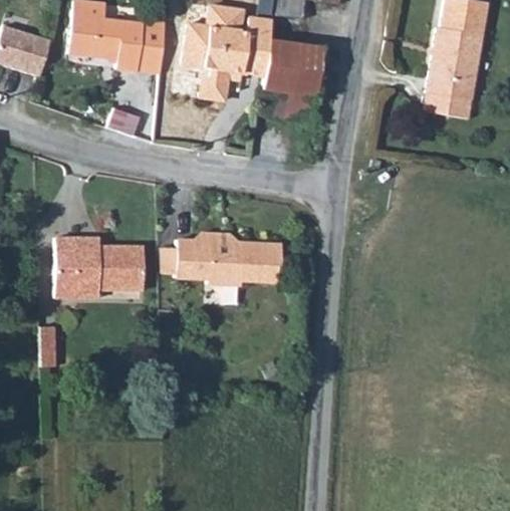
[(75,0),(69,51),(119,57),(118,66),(140,68),(145,22),(106,17),(107,2),(86,0),(75,0)]
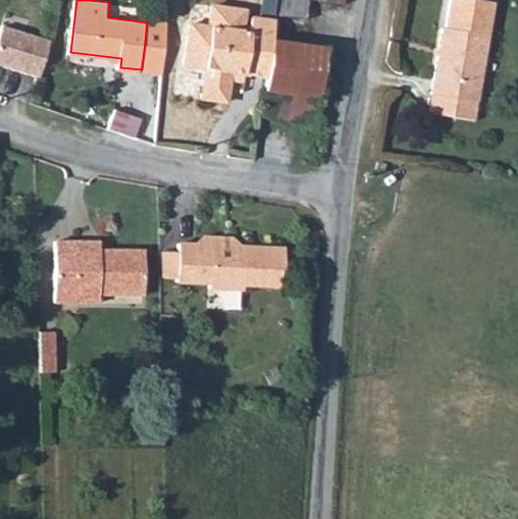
[(285,0),(282,13),(309,17),(312,0),(334,0),(347,2),(347,0),(285,0)]
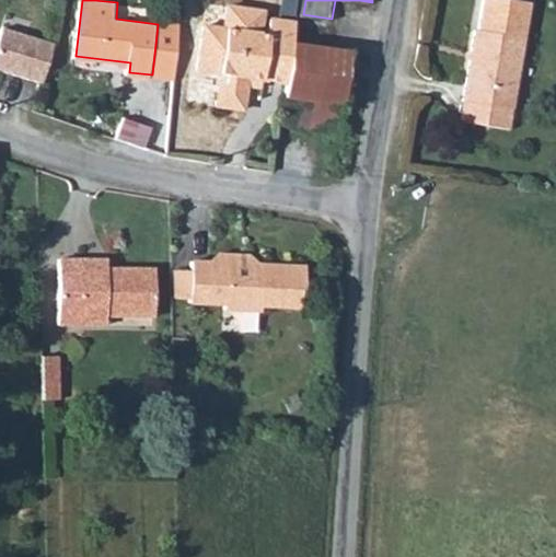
[(478,28),(466,99),(516,106),(533,0),(486,0),(482,28),(478,28)]
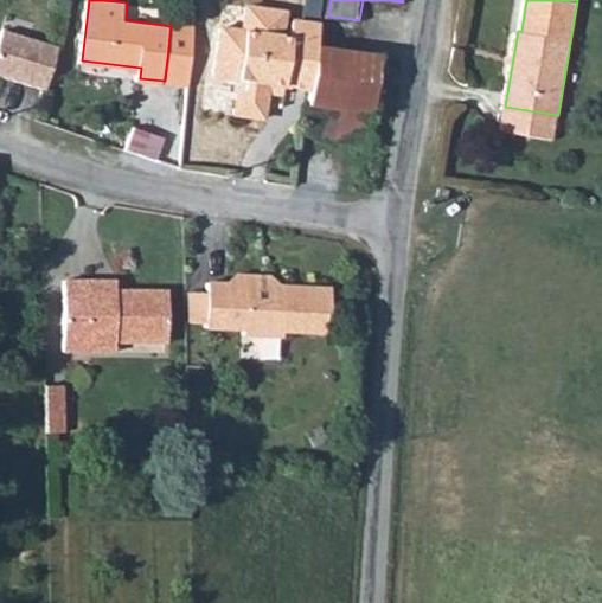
[(320,45),(324,23),(295,19),(293,37),(285,36),(288,11),(249,5),(245,30),(224,27),(217,74),(253,79),(251,88),(239,97),(237,113),(267,116),(271,82),(314,88),(320,45)]
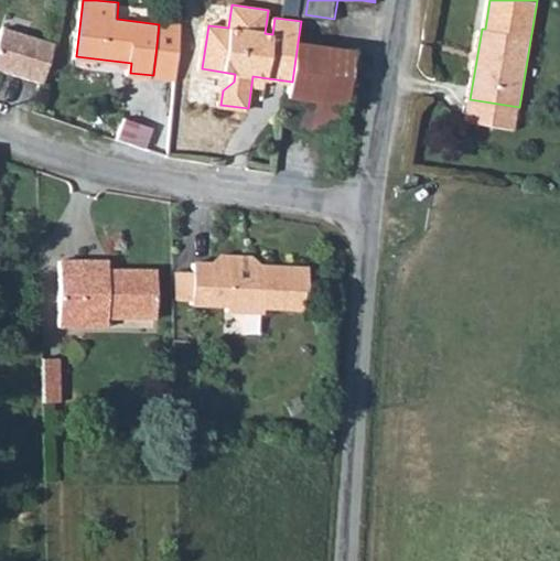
[(57,43),(4,27),(0,42),(0,67),(45,82),(57,43)]
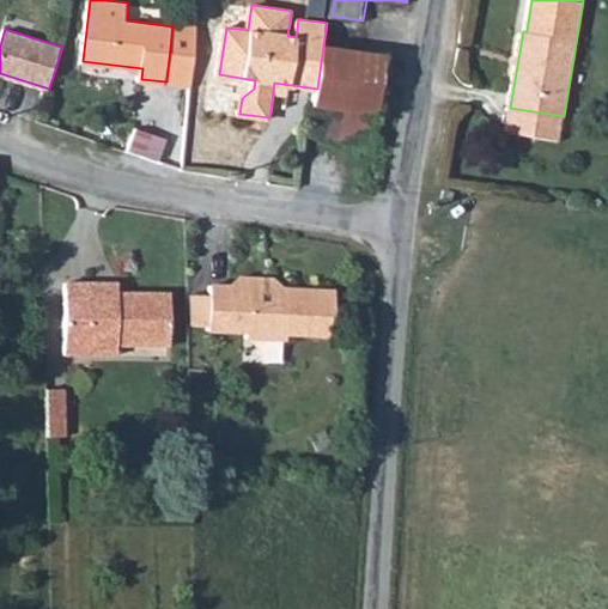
[(314,107),(311,132),(371,141),(385,54),(323,46),(317,89),(314,107)]
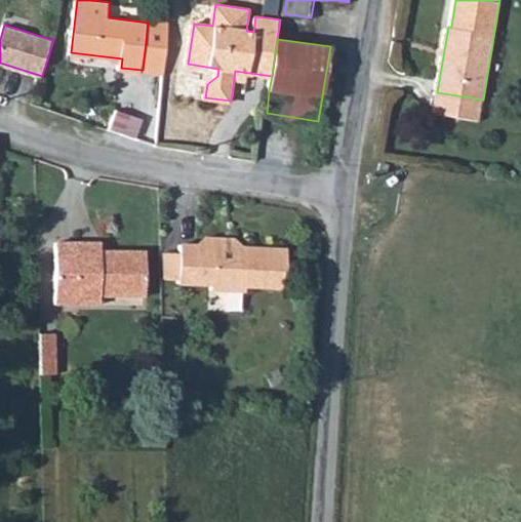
[(483,99),(437,92),(434,112),(481,119),(483,99)]
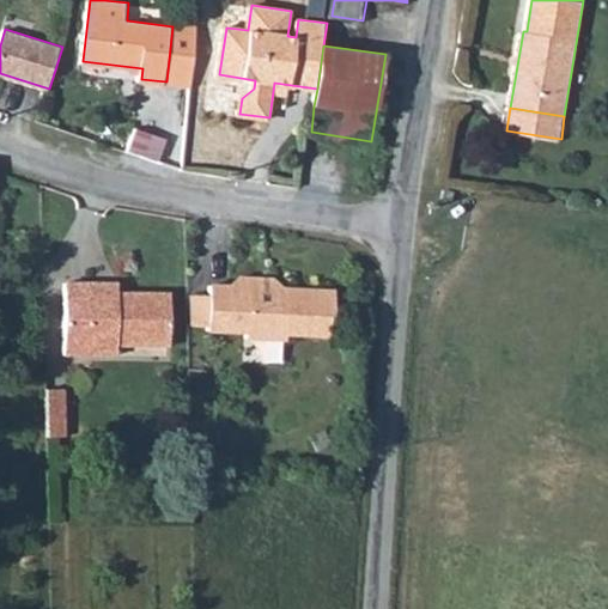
[(235,285),(213,284),(210,328),(249,330),(249,336),(289,338),(289,333),(332,334),(332,315),(336,315),(338,290),(283,287),(283,285),(275,278),(242,276),(235,284),(235,285)]
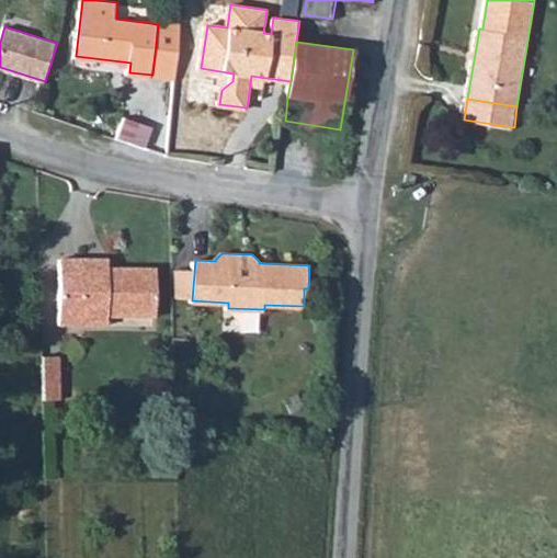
[(84,323),(84,315),(110,315),(158,315),(158,268),(110,266),(110,258),(61,258),(61,323),(84,323)]
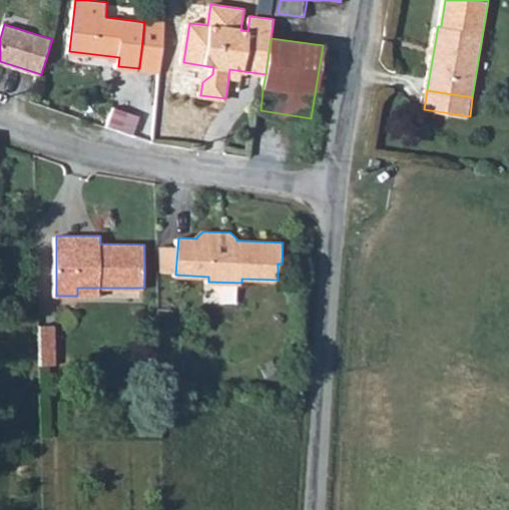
[(100,288),(77,288),(77,296),(100,296),(100,288)]
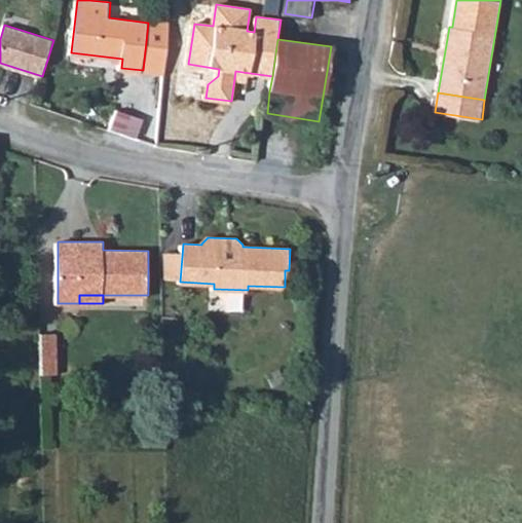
[(58,332),(41,333),(43,373),(59,373),(58,332)]
